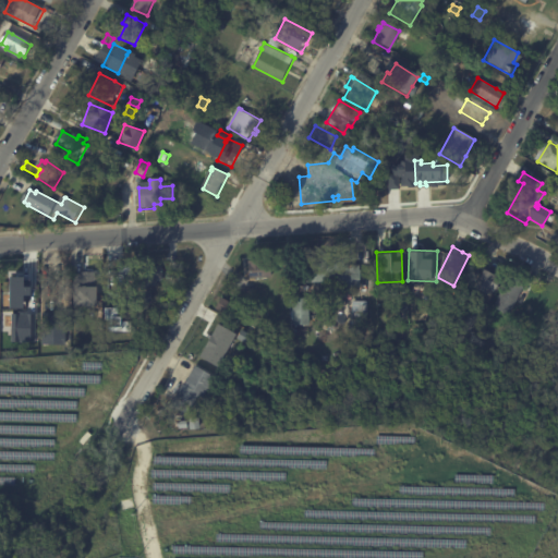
[(350,266),(360,266),(360,289),(337,289),(338,283),(305,283),(306,265),(316,265),(316,255),(340,255),(340,258),(348,258),(348,266),(350,266)]
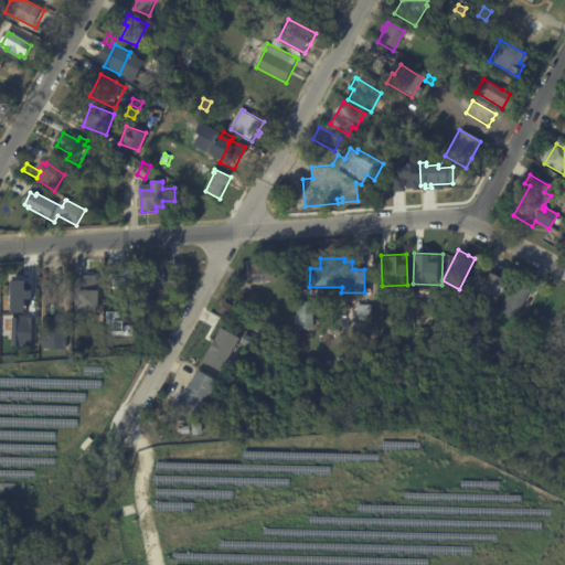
[(262,283),(251,284),(249,265),(273,263),(274,281),(262,283)]
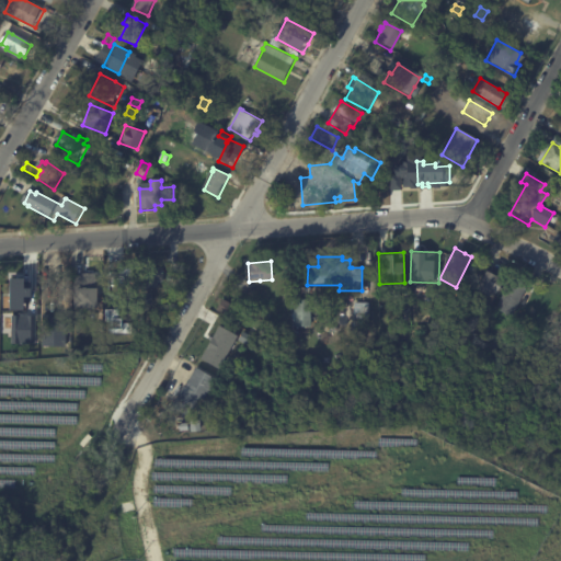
[(167,282),(168,284),(161,285),(161,289),(156,289),(155,285),(146,286),(144,270),(167,268),(167,282)]
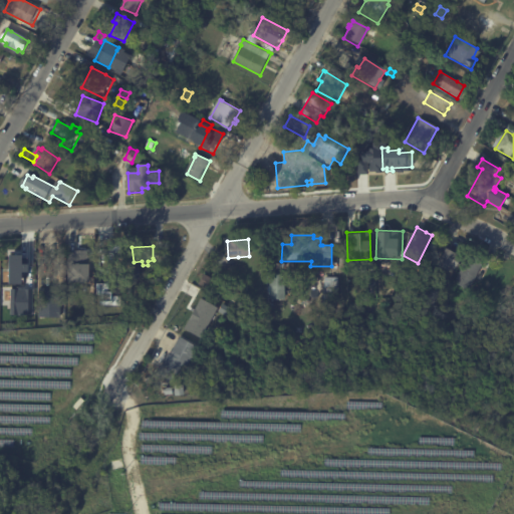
[(458,260),(451,271),(449,270),(447,272),(443,269),(442,271),(432,265),(442,249),(458,260)]
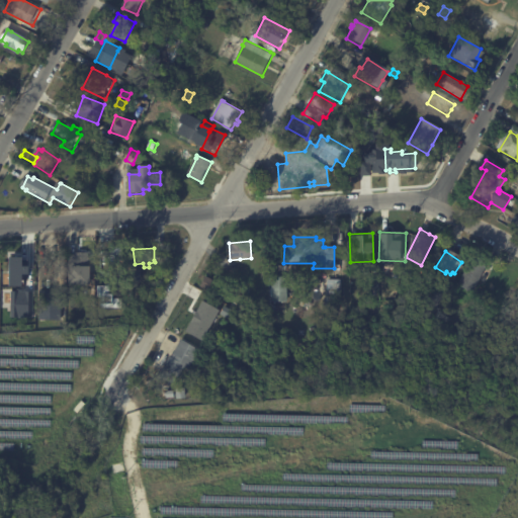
[(89,253),(68,252),(67,283),(88,284),(89,253)]
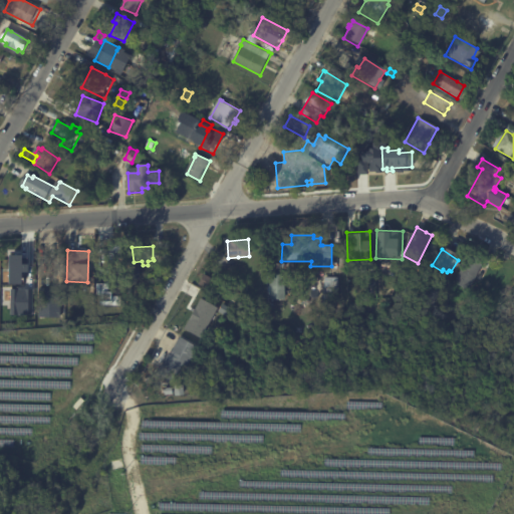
[(473,257),(482,261),(467,292),(451,285),(467,254),(473,257)]
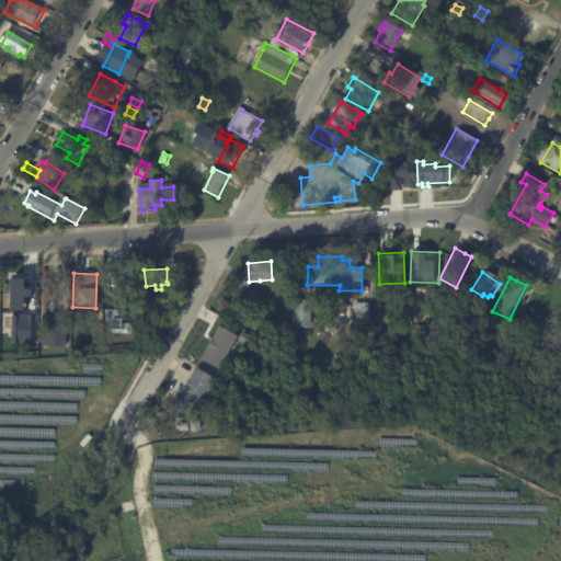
[(29,309),(11,309),(11,286),(18,286),(18,284),(23,284),(23,286),(29,286),(29,309)]
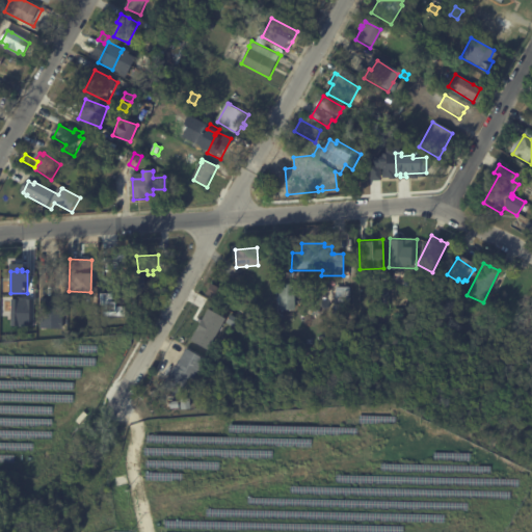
[(214,300),(204,295),(209,285),(219,290),(214,300)]
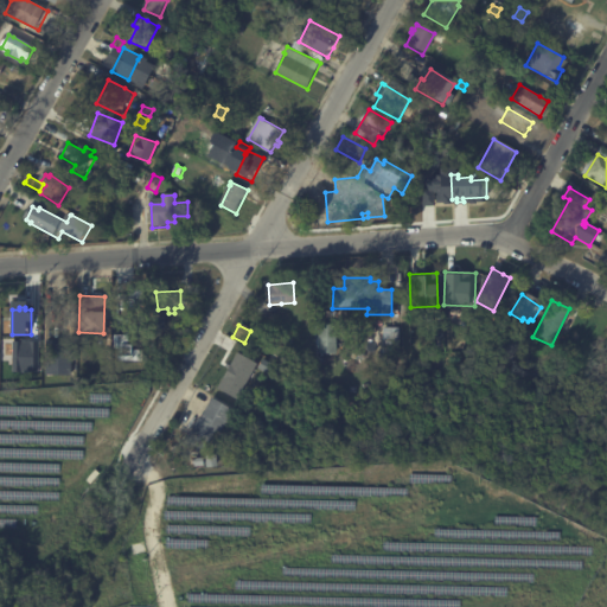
[(333,333),(337,333),(337,349),(333,349),(333,355),(317,355),(317,325),(333,325),(333,333)]
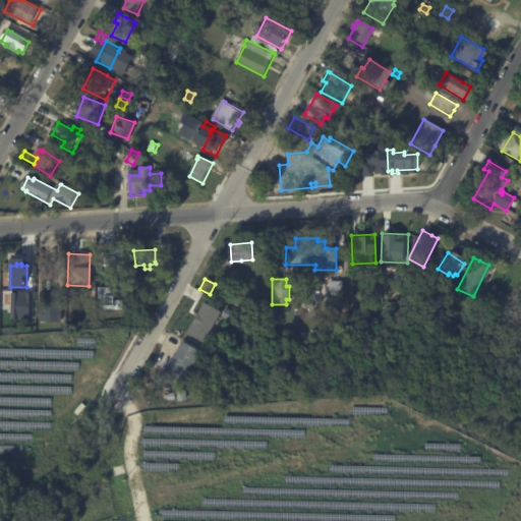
[(334,302),(327,302),(327,282),(341,282),(341,302),(334,302)]
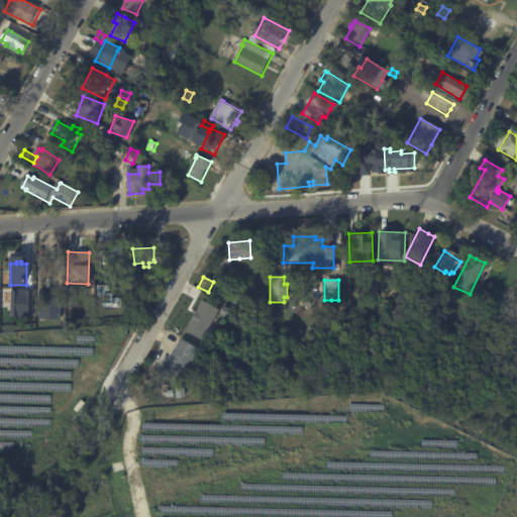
[(64,321),(42,320),(43,291),(68,292),(68,308),(64,308),(64,321)]
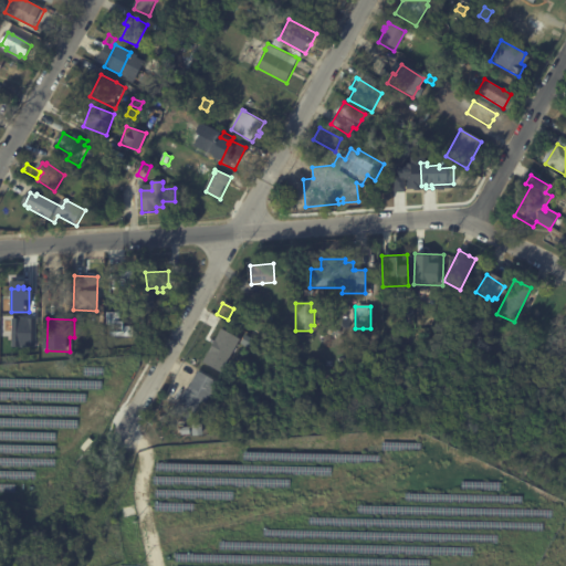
[(38,326),(41,326),(40,343),(29,342),(30,326),(38,326)]
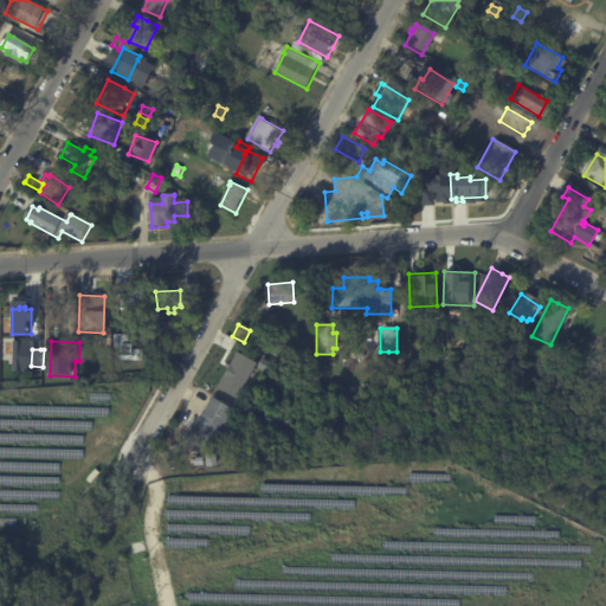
[(238,410),(225,432),(220,429),(207,452),(188,442),(202,417),(204,418),(217,397),(238,410)]
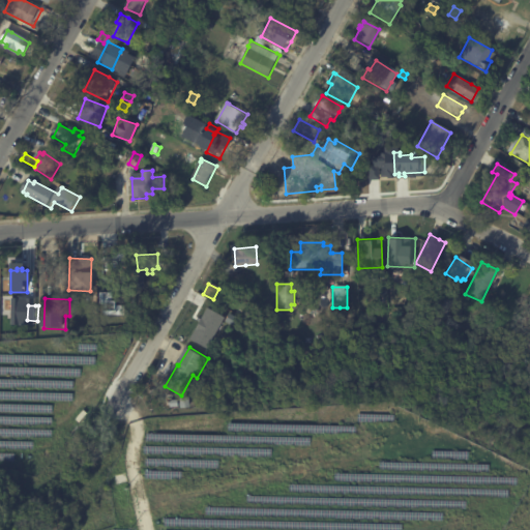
[(192,398),(193,407),(183,408),(182,398),(192,398)]
